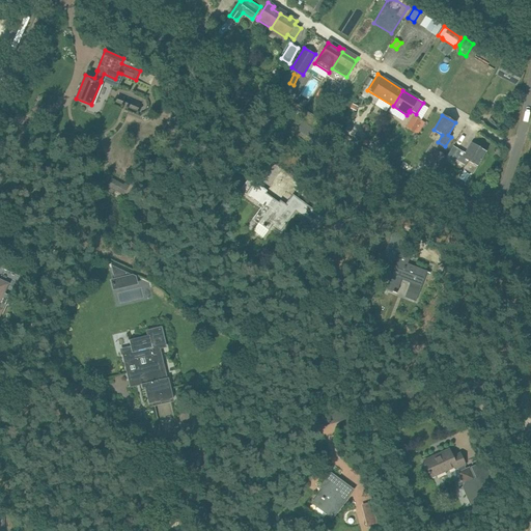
[(420,120),(413,116),(407,127),(414,131),(420,120)]
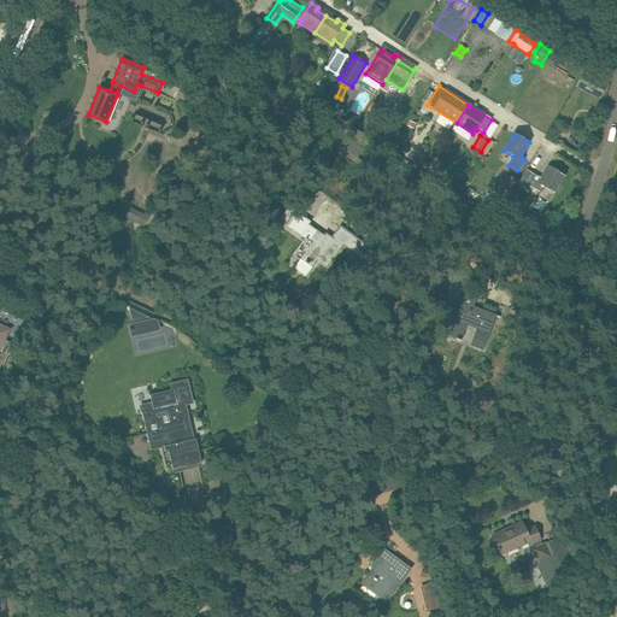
[(212,142),(200,147),(204,157),(216,151),(212,142)]
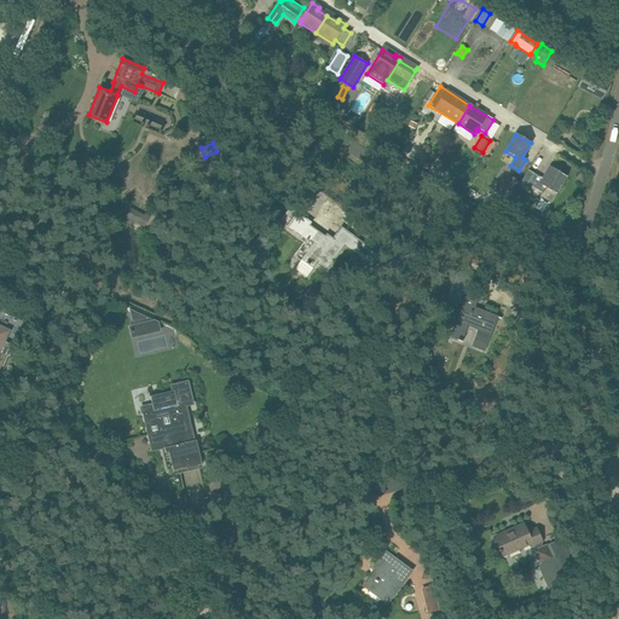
[(447,169),(443,162),(435,167),(440,174),(447,169)]
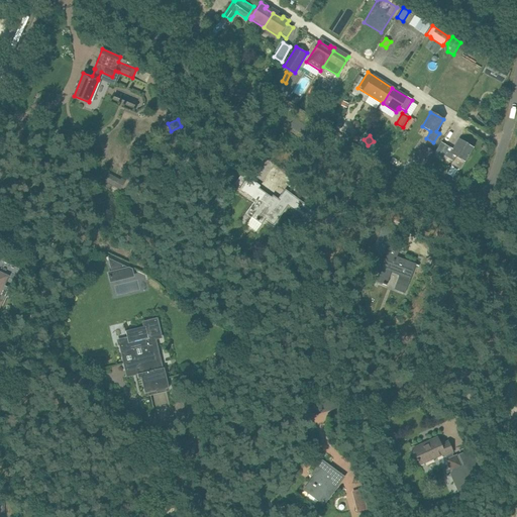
[(474,147),(459,139),(450,152),(445,149),(442,154),(452,162),(451,164),(459,169),(474,147)]
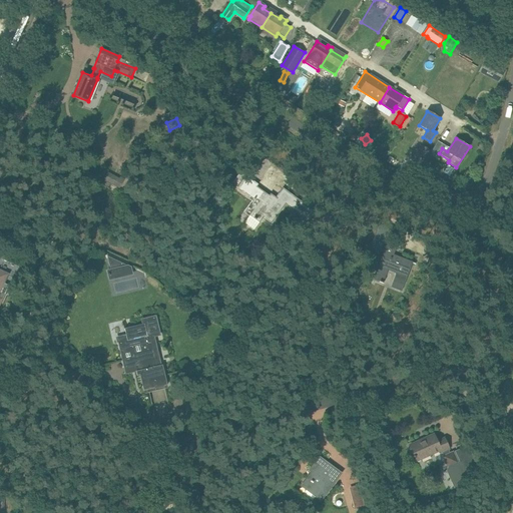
[(480,143),(476,149),(482,153),(486,147),(480,143)]
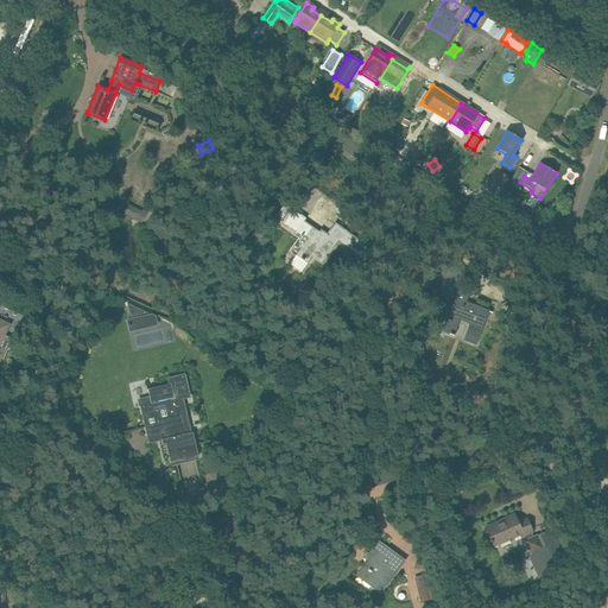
[(491,189),(500,195),(510,178),(500,173),(491,189)]
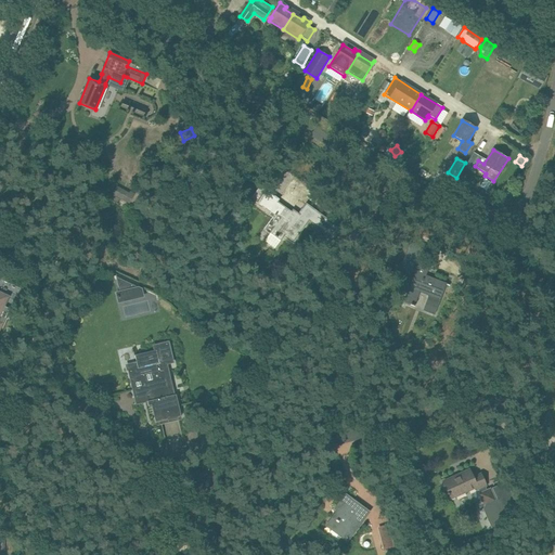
[(130,204),(134,194),(117,185),(113,194),(130,204)]
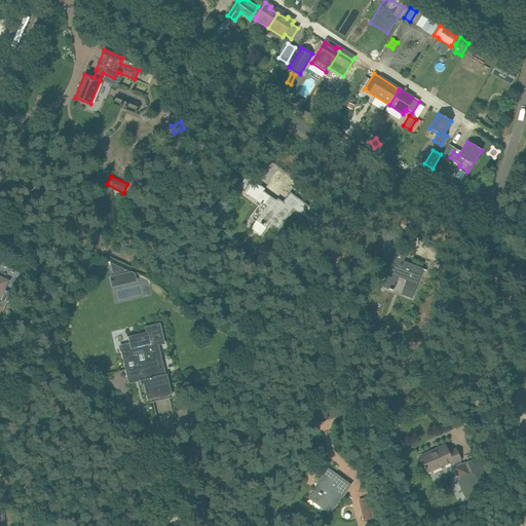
[(454,184),(448,180),(440,192),(455,202),(460,194),(451,189),(454,184)]
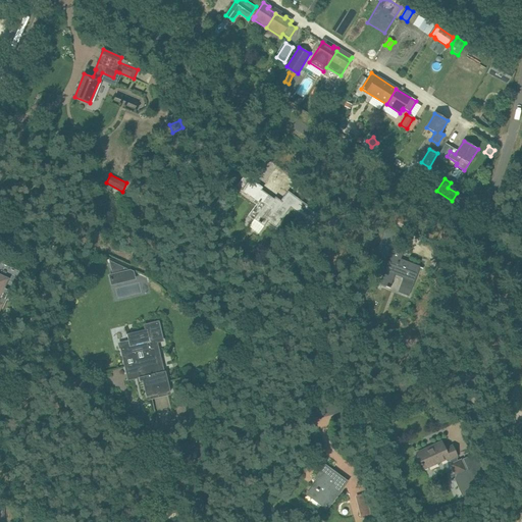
[(262,188),(252,180),(244,192),(263,206),(254,219),(249,226),(258,233),(268,220),(275,225),(291,205),(295,208),(294,208),(309,219),(314,212),(288,193),(279,204),(260,190),(262,188)]
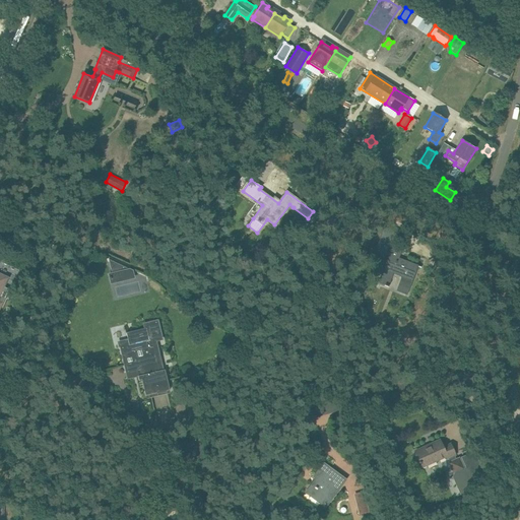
[(147,215),(157,204),(147,195),(137,205),(147,215)]
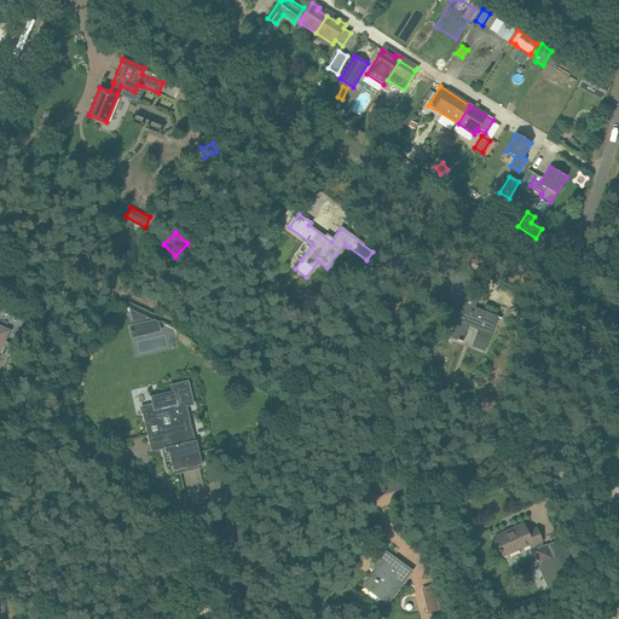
[(462,296),(466,298),(450,336),(462,340),(467,325),(479,330),(475,339),(472,347),(484,352),(497,317),(480,310),(480,311),(474,308),(479,294),(464,288),(462,296)]
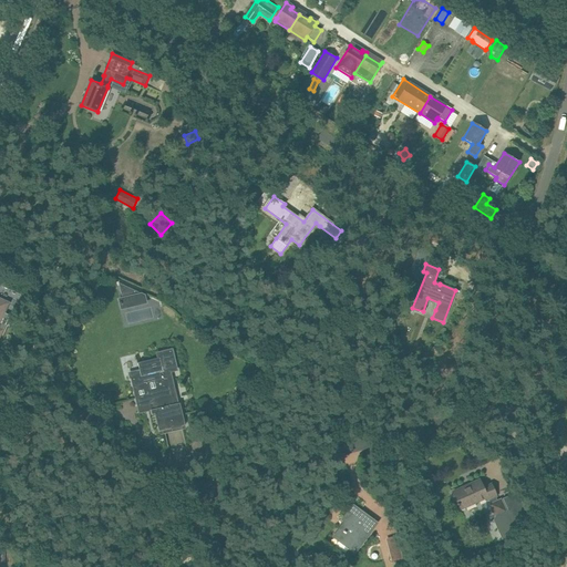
[(119,282),(122,298),(117,299),(121,310),(138,306),(137,302),(146,300),(145,296),(119,282)]
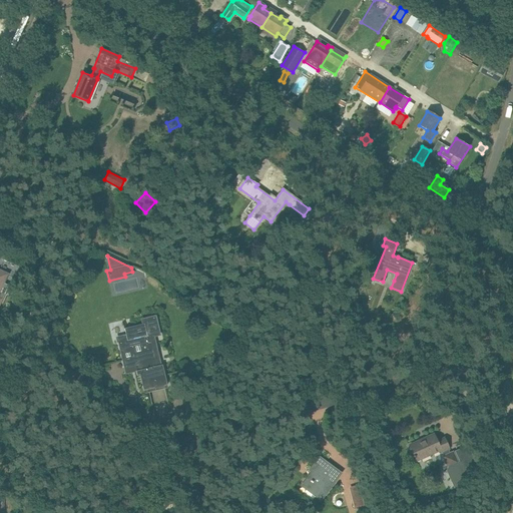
[(127,340),(119,342),(125,367),(134,365),(136,372),(137,376),(139,375),(143,391),(167,385),(162,365),(161,365),(154,337),(153,334),(159,333),(156,318),(142,321),(143,325),(124,329),(125,335),(127,340)]
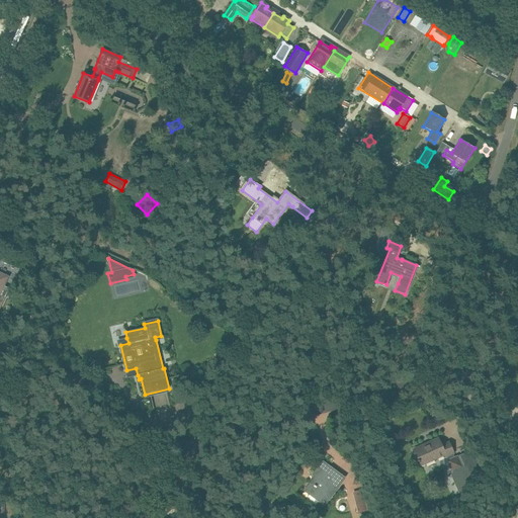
[(517,418),(507,424),(515,440),(517,438),(517,418)]
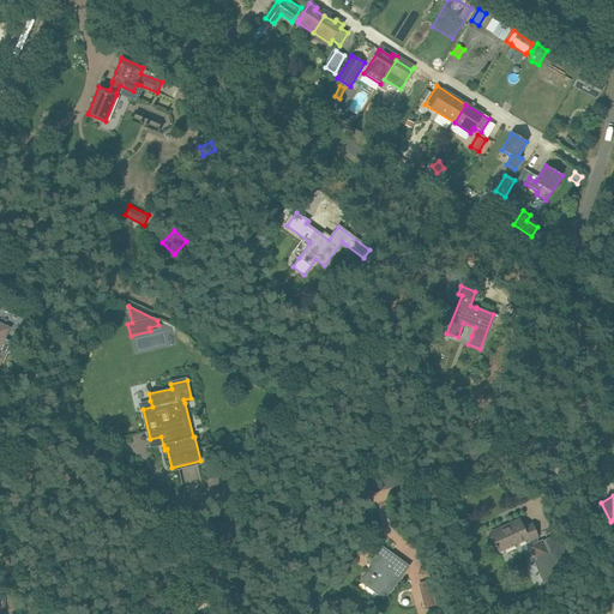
[(536,560),(535,563),(534,564),(543,584),(559,578),(557,575),(575,566),(560,533),(545,540),(546,541),(545,542),(543,540),(539,542),(537,539),(535,534),(531,524),(523,529),(519,522),(501,529),(501,528),(491,533),(499,552),(527,540),(528,542),(529,542),(531,546),(529,546),(536,560)]
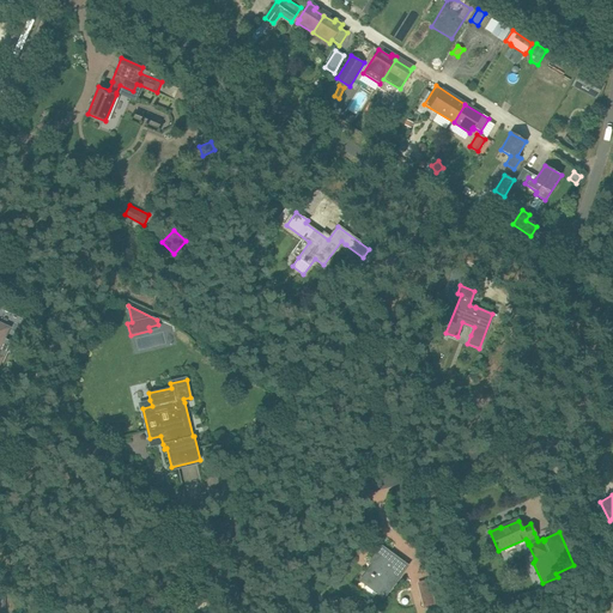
[(360,581),(386,600),(410,568),(381,546),(369,563),(372,565),(360,581)]
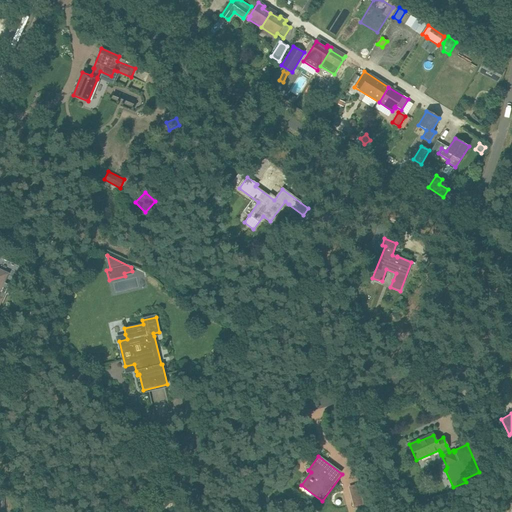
[(364,504),(358,484),(348,487),(353,507),(364,504)]
